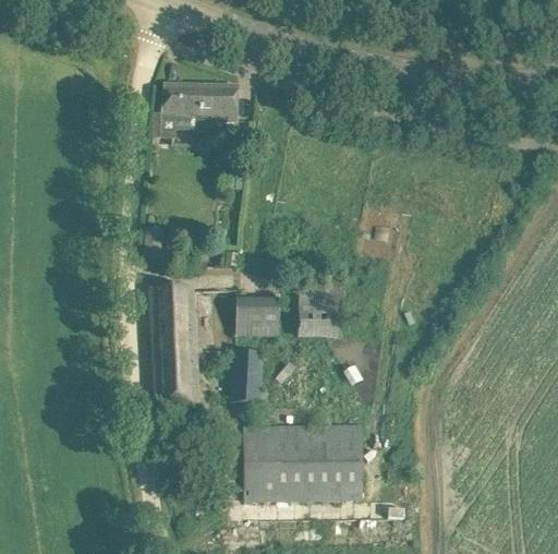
[(238,85),(164,83),(162,111),(154,111),(153,134),(174,135),(174,112),(195,113),(194,128),(209,128),(209,119),(237,119),(238,85)]
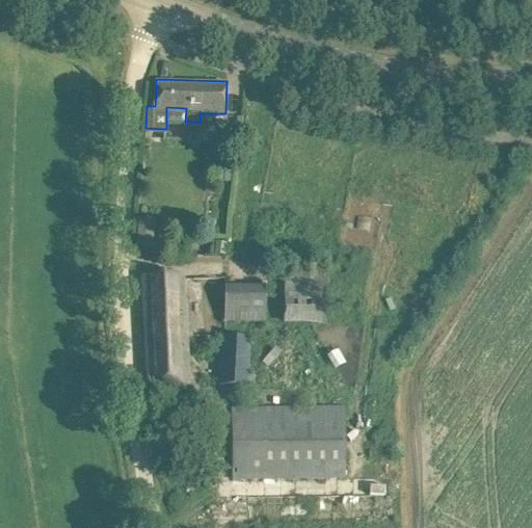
[(155,216),(137,214),(135,243),(153,245),(155,216)]
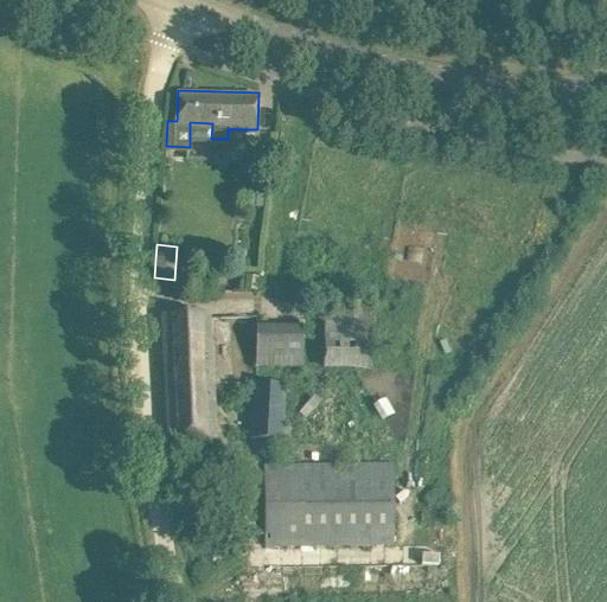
[(325,299),(325,331),(374,333),(375,302),(325,299)]
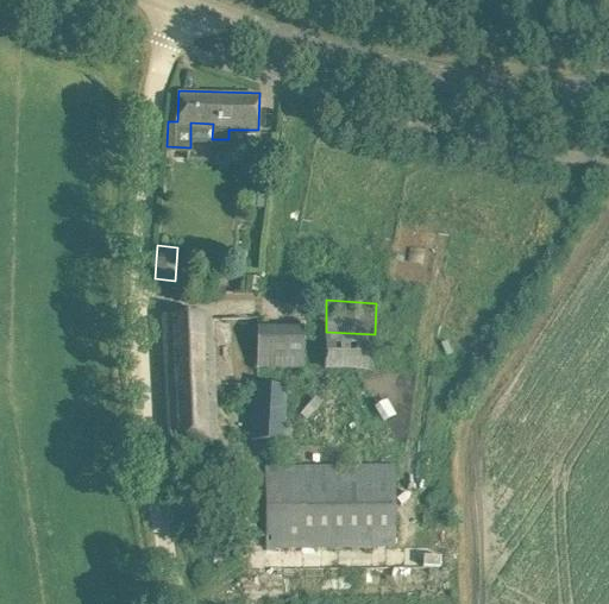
[(162,312),(168,438),(217,436),(214,381),(221,379),(221,371),(214,372),(212,309),(162,312)]
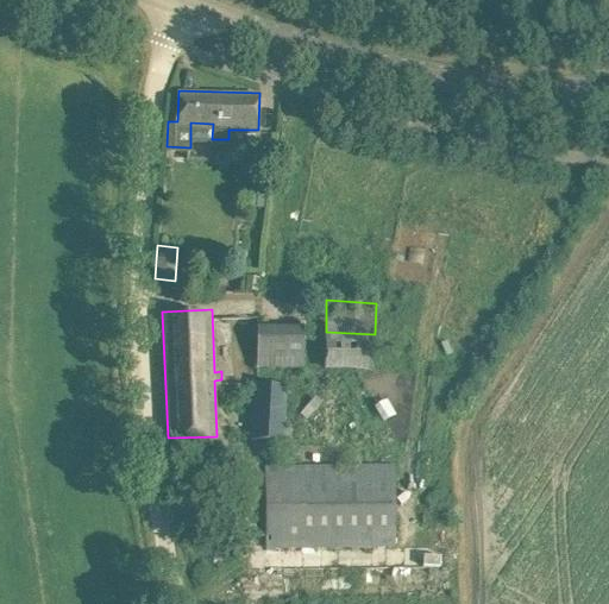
[(257,323),(257,366),(303,366),(305,325),(257,323)]
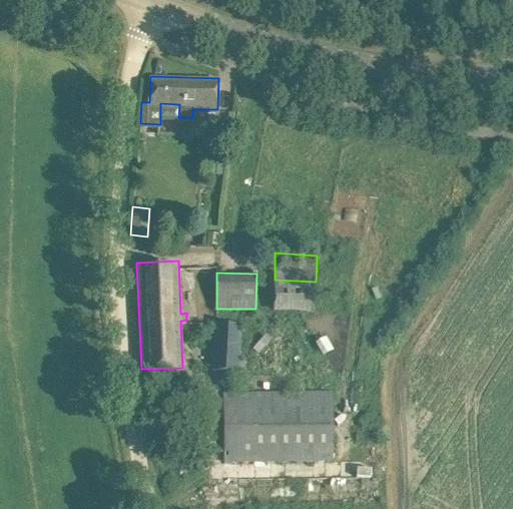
[(215,320),(213,367),(239,368),(241,321),(215,320)]
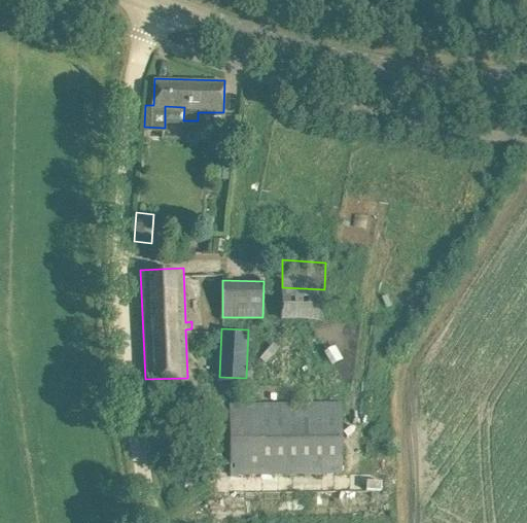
[(230,402),(230,471),(341,469),(341,401),(230,402)]
